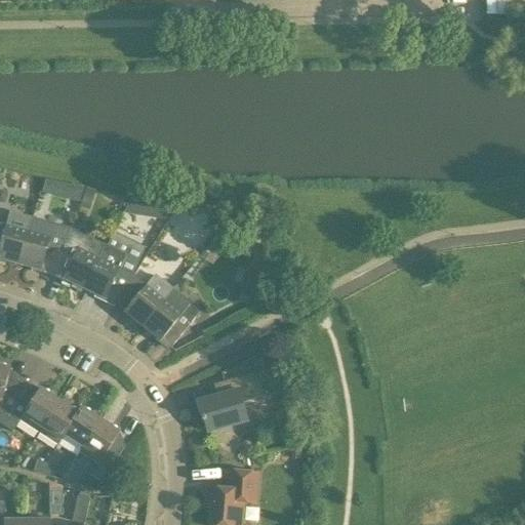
[(75,187),(71,202),(78,204),(82,189),(75,187)]
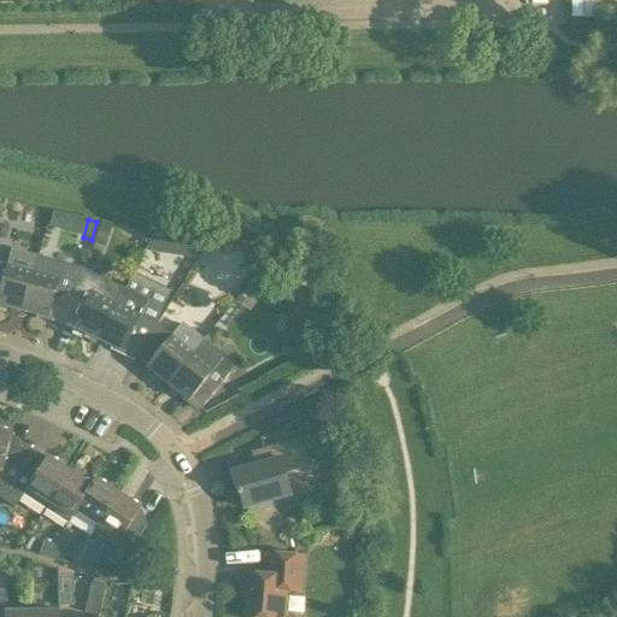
[(90,245),(103,250),(111,229),(98,224),(90,245)]
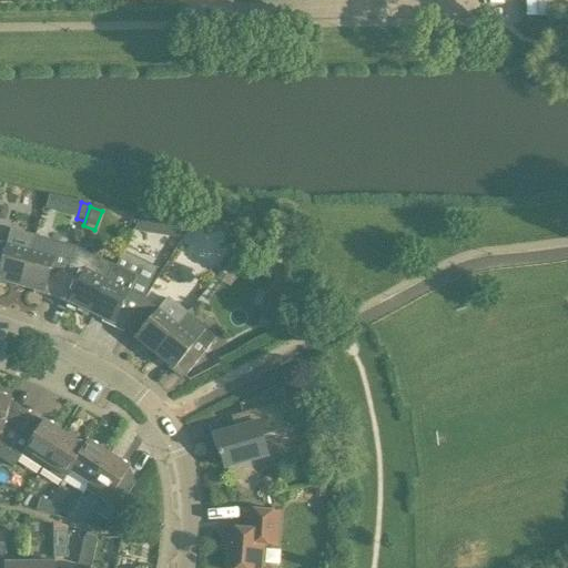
[(141,210),(137,226),(178,240),(183,223),(141,210)]
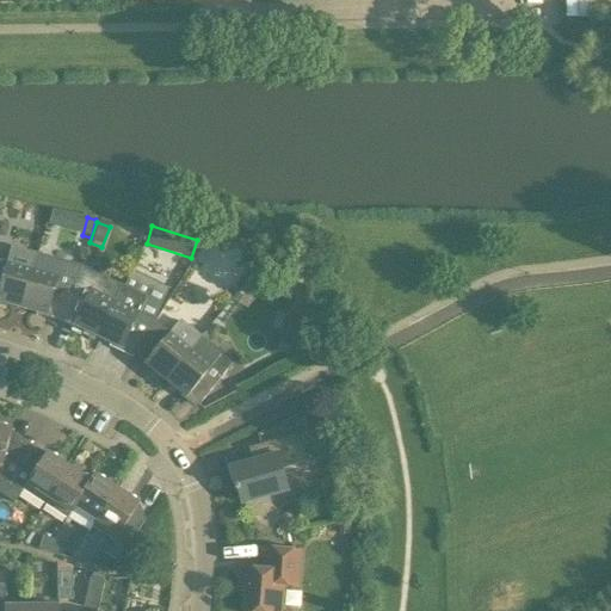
[(0,302),(22,309),(32,270),(0,260),(0,302)]
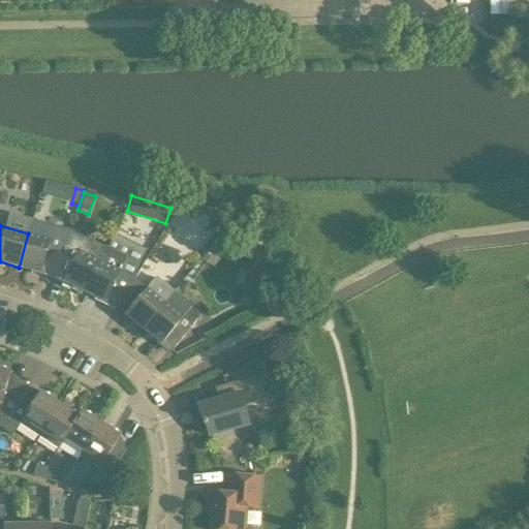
[(64,244),(50,240),(28,234),(19,268),(40,274),(40,273),(53,276),(70,229),(64,244)]
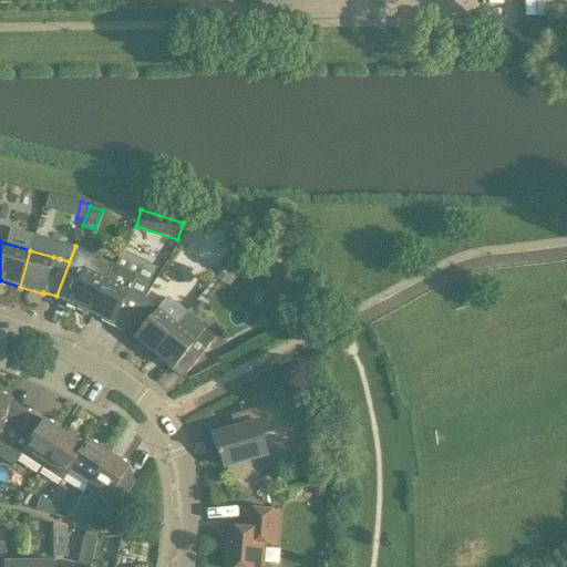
[(69,302),(91,313),(114,265),(75,246),(57,296),(69,302)]
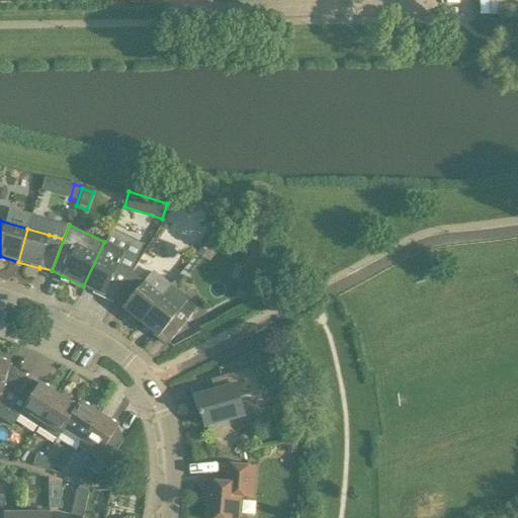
[(114,300),(133,272),(117,265),(123,252),(104,242),(83,286),(103,296),(103,295),(114,300)]
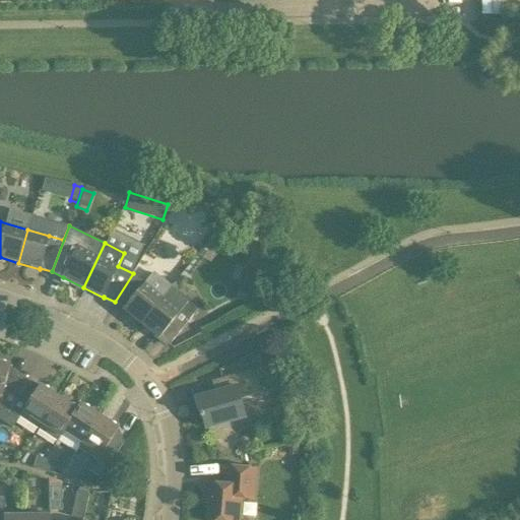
[(234,262),(228,283),(252,290),(259,270),(234,262)]
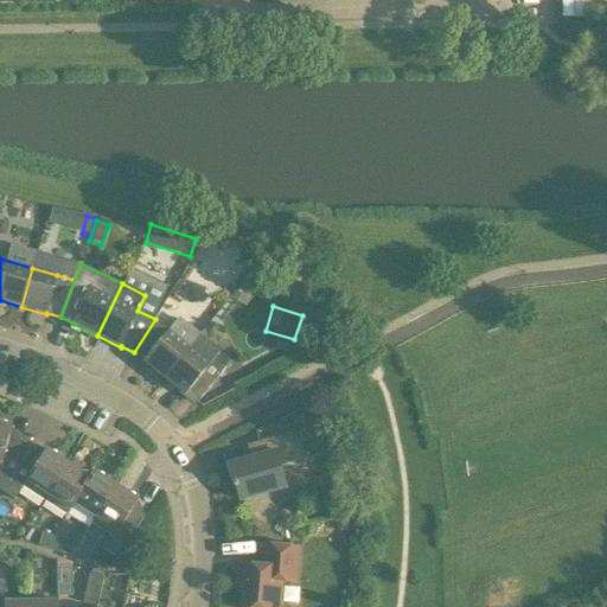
[(155,319),(134,352),(145,362),(165,378),(200,334),(179,317),(168,330),(155,319)]
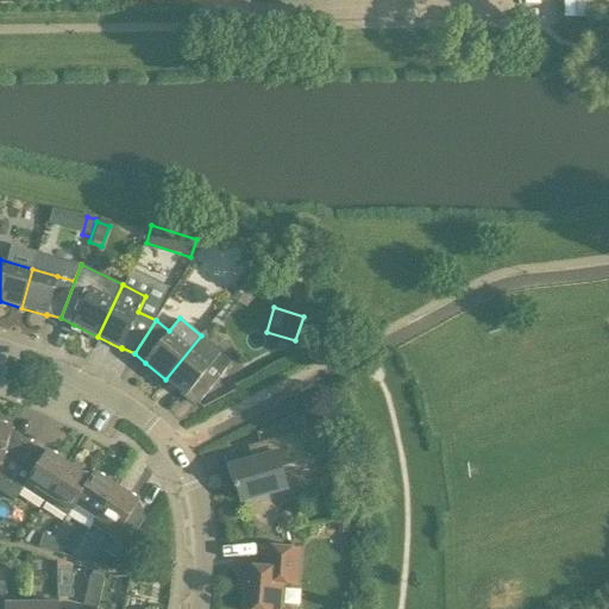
[(198,406),(223,375),(232,363),(220,353),(221,352),(201,336),(165,380),(186,396),(198,406)]
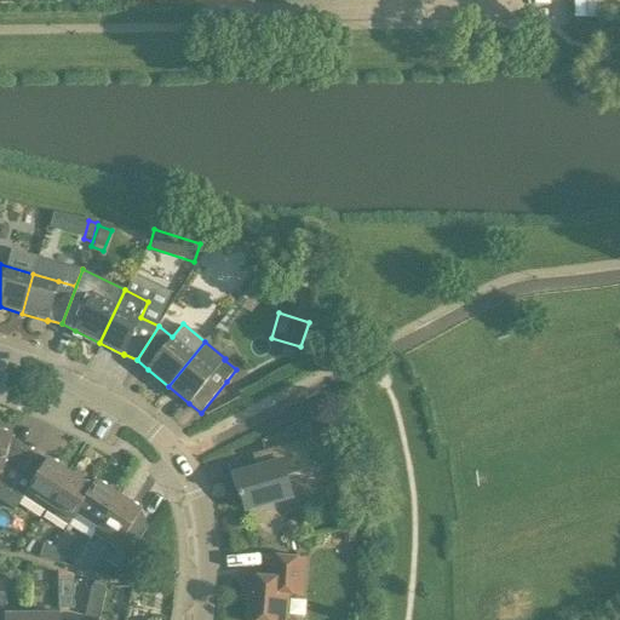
[(290,437),(304,434),(300,422),(287,430),(290,437)]
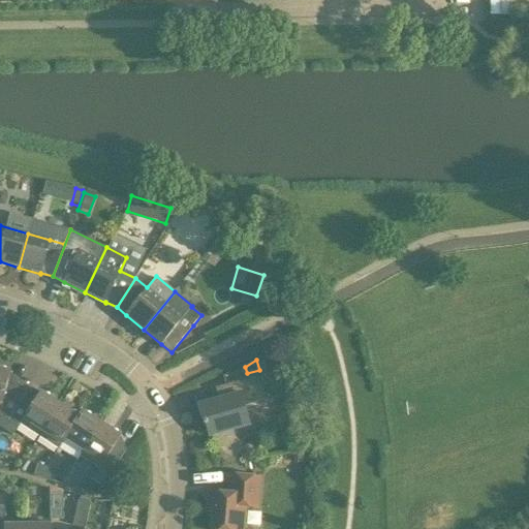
[(0,428),(2,429),(20,401),(5,392),(9,372),(0,369),(0,428)]
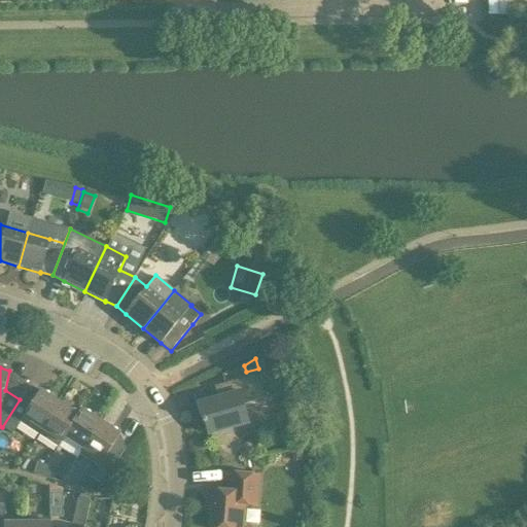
[(205,422),(208,434),(248,423),(242,405),(266,397),(259,374),(223,384),(227,395),(197,405),(202,423),(205,422)]
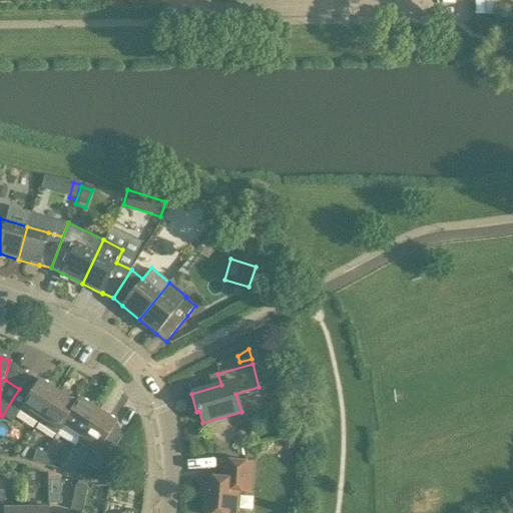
[(12,423),(18,415),(22,407),(41,419),(58,393),(39,381),(29,396),(19,389),(2,416),(12,423)]
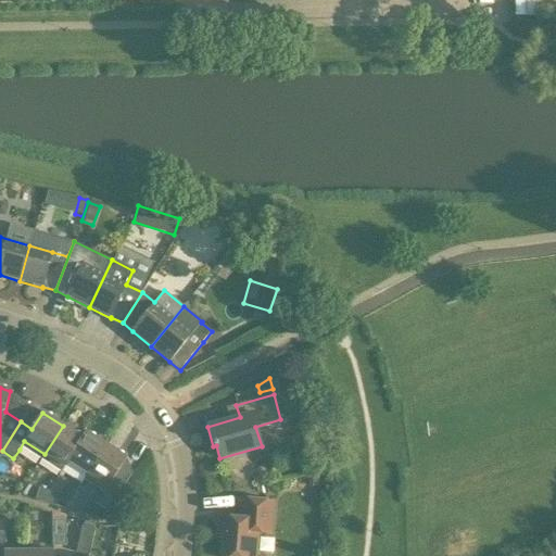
[(83,438),(63,426),(45,454),(64,467),(68,462),(67,462),(83,438)]
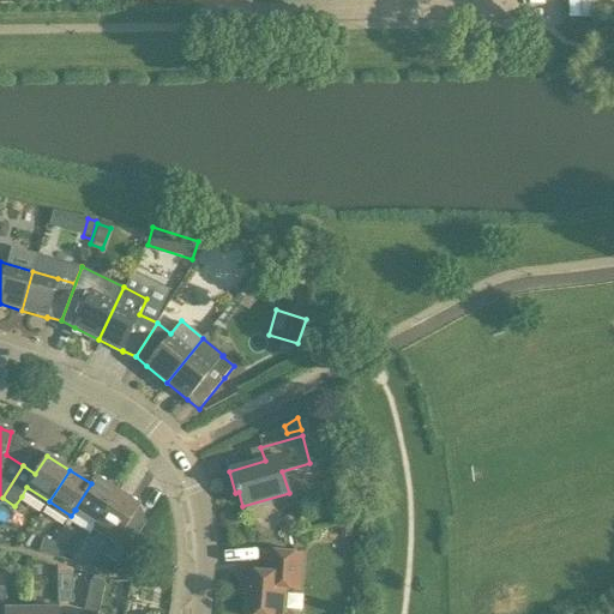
[(96,524),(116,492),(95,477),(91,483),(74,510),(76,510),(96,523),(96,524)]
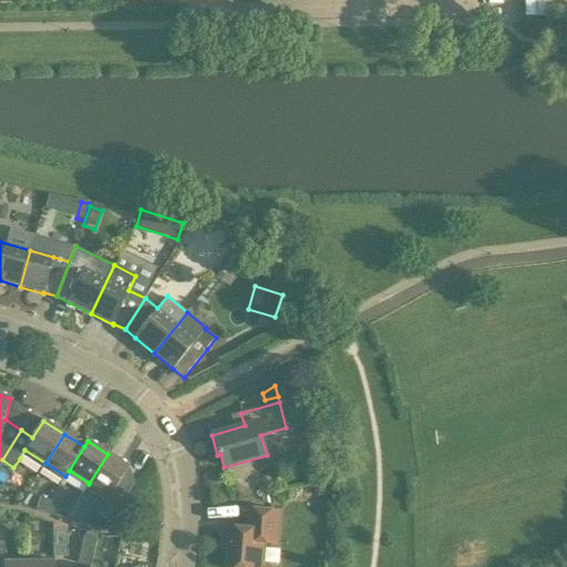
[(135,483),(124,475),(129,467),(107,454),(89,484),(89,483),(85,487),(106,502),(99,514),(110,522),(135,483)]
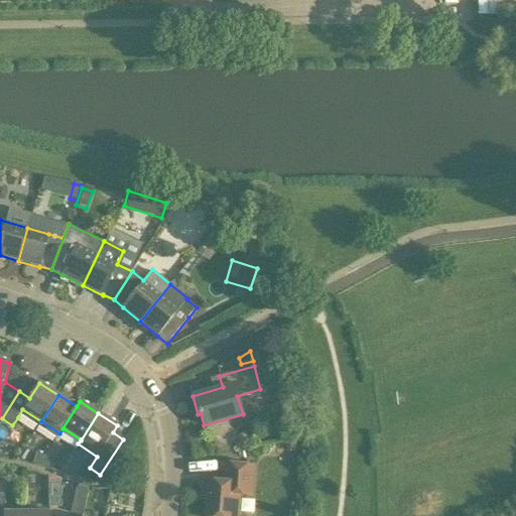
[(295,441),(285,442),(286,453),(297,450),(295,441)]
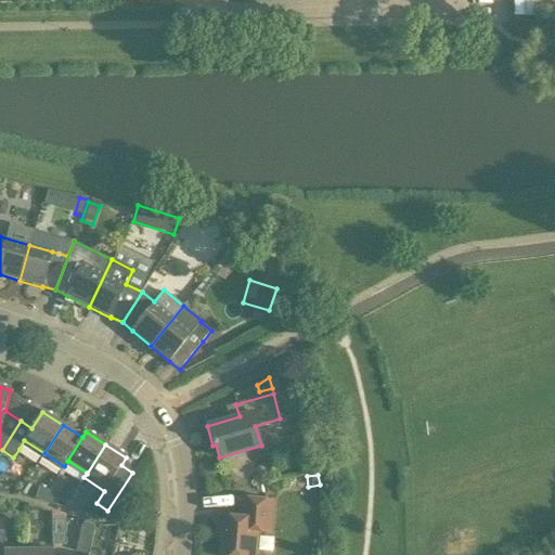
[(38,488),(35,500),(44,503),(49,490),(38,488)]
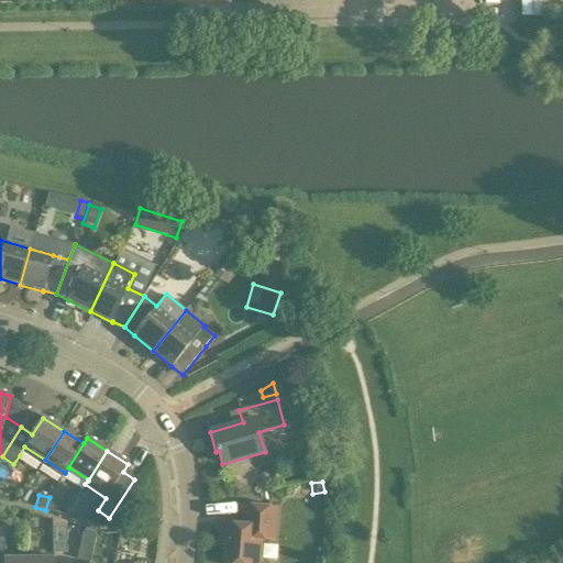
[(56,514),(59,500),(50,497),(45,510),(56,514)]
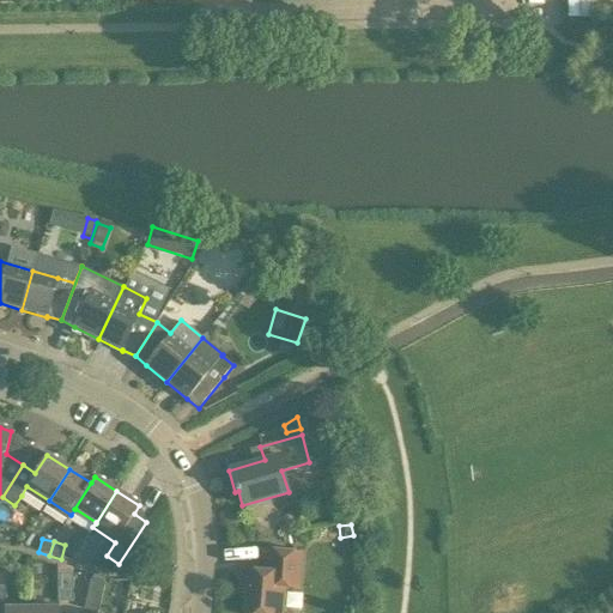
[(248,574),(244,612),(281,612),(284,588),(297,589),(301,554),(267,551),(265,574),(241,571),(241,572),(248,574)]
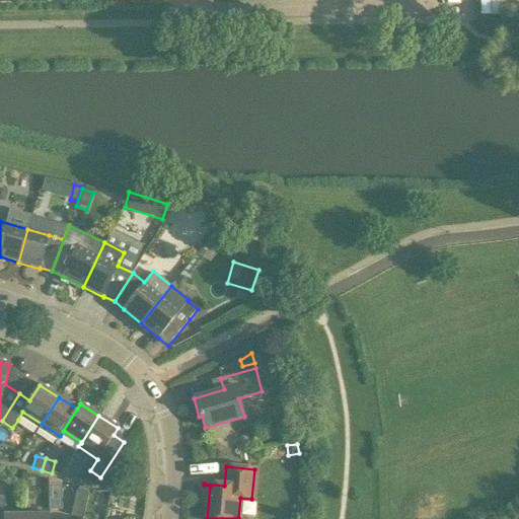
[(49,485),(49,510),(61,510),(61,485),(49,485)]
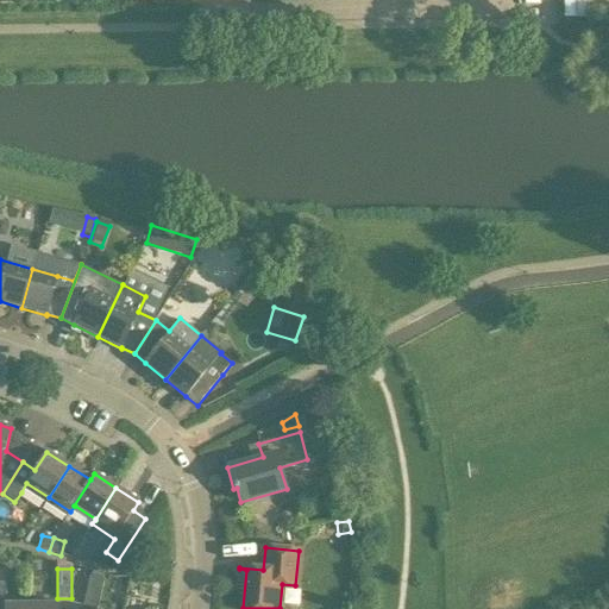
[(83,606),(98,608),(104,579),(89,576),(83,606)]
